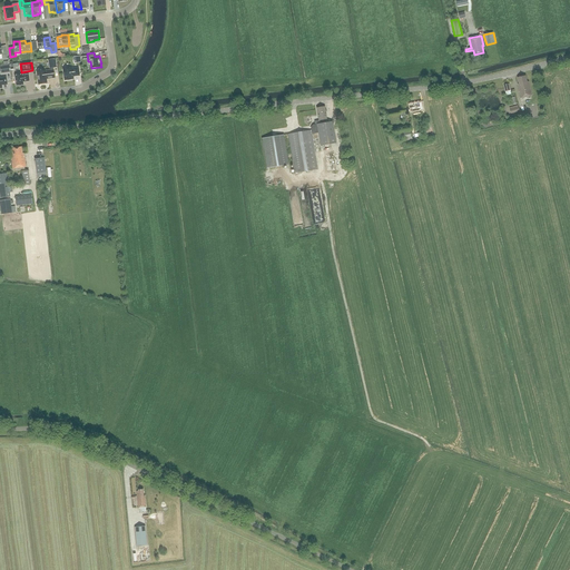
[(64,69),(65,80),(74,79),(72,76),(79,76),(78,68),(71,69),(71,68),(64,69)]
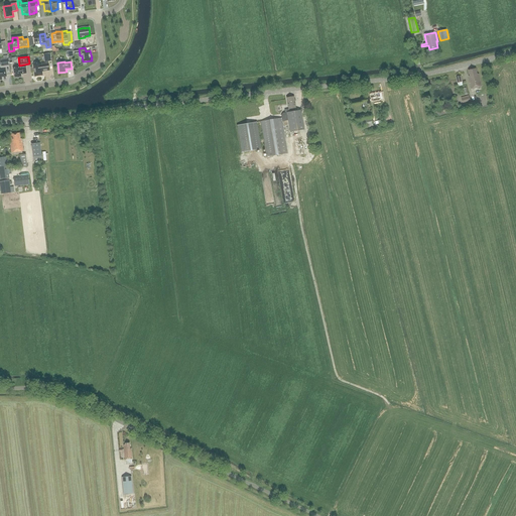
[(33,66),(35,77),(42,75),(41,71),(43,71),(43,72),(49,71),(48,63),(41,65),(33,66)]
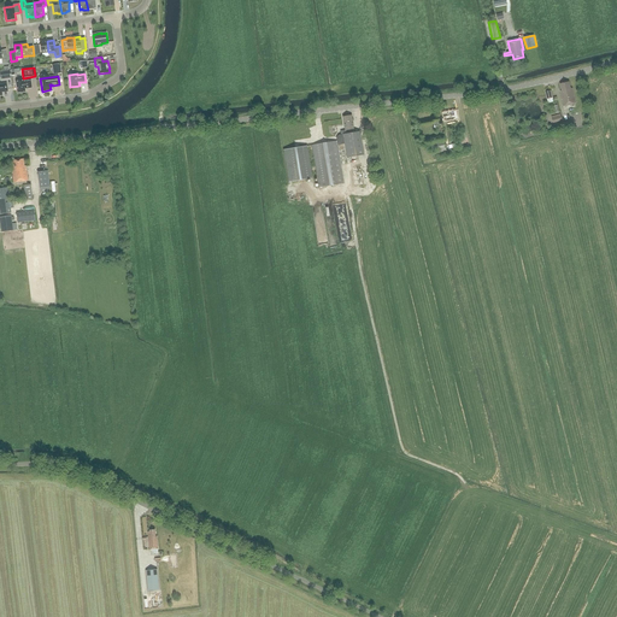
[(24,82),(24,81),(16,82),(18,93),(25,93),(25,89),(33,88),(31,81),(24,82)]
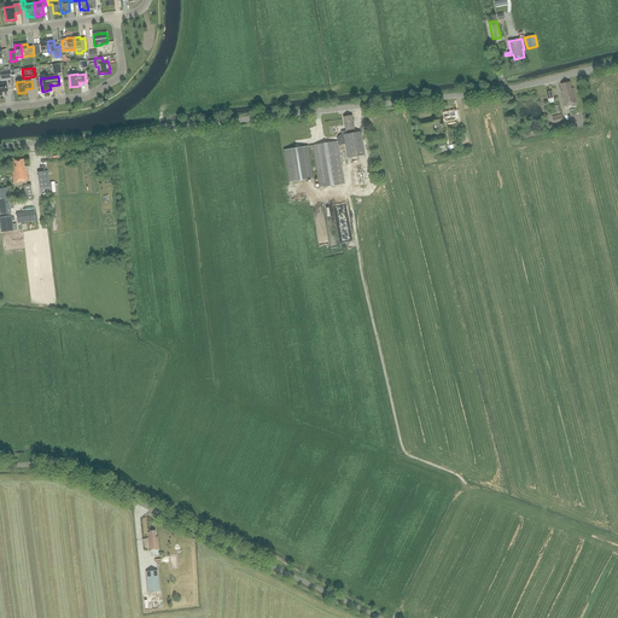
[(565,106),(577,104),(573,88),(572,89),(570,82),(561,85),(563,92),(561,92),(565,106)]
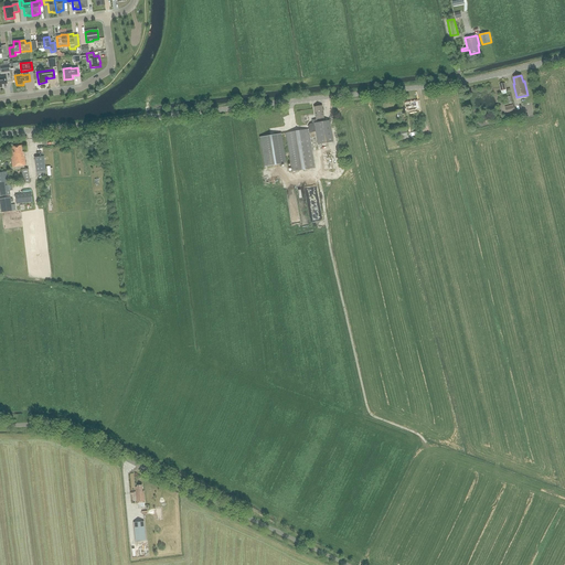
[(419,109),(418,100),(405,103),(406,108),(405,108),(405,112),(419,109)]
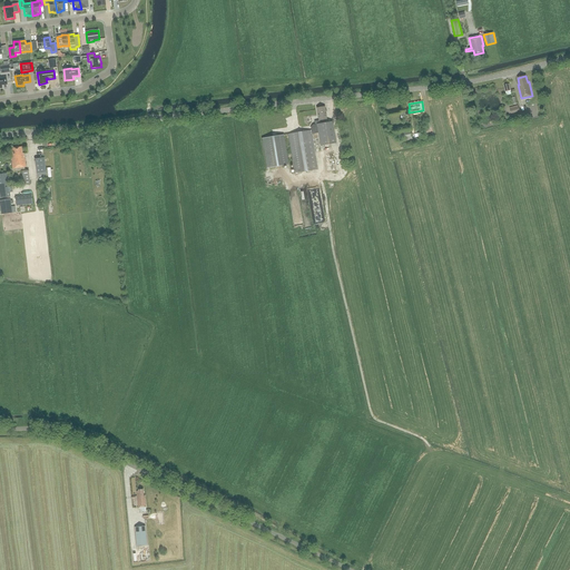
[(318,133),(321,146),(336,144),(332,121),(327,123),(325,107),(317,108),(318,120),(315,121),(315,125),(313,125),(311,127),(312,130),(288,135),(295,174),(318,169),(312,134),(318,133)]
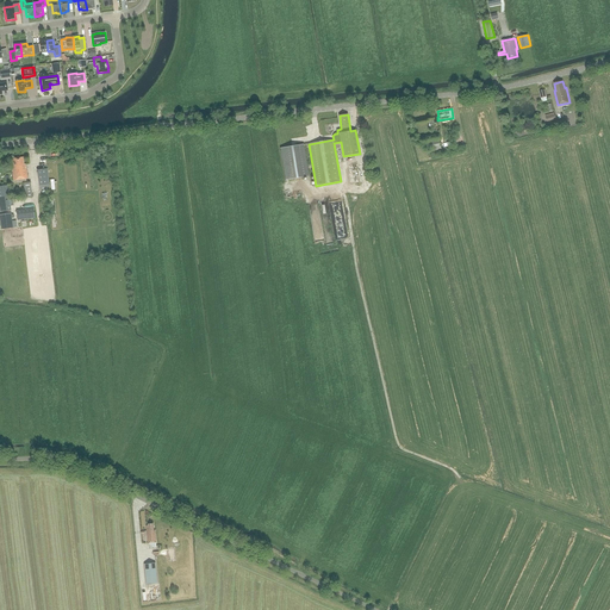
[(433,123),(439,123),(437,120),(437,117),(437,116),(433,117),(433,119),(428,119),(429,126),(433,126),(433,123)]
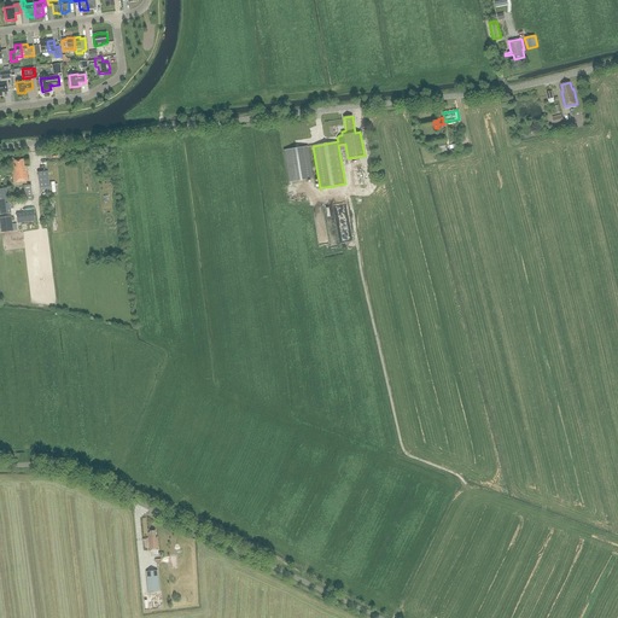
[(572,121),(557,126),(558,132),(575,127),(572,121)]
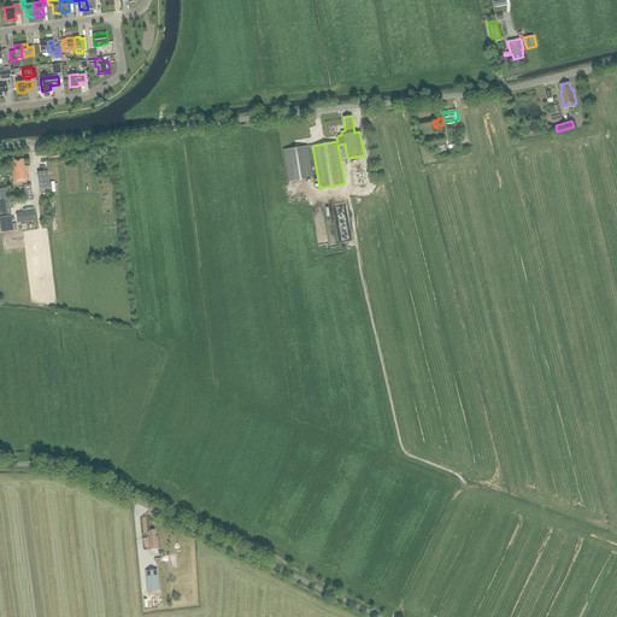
[(445,140),(430,142),(432,151),(439,150),(440,153),(446,151),(445,140)]
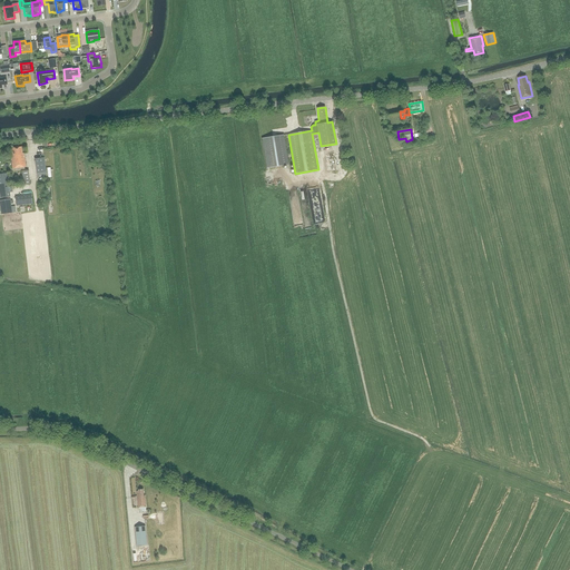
[(262,138),(267,168),(288,165),(284,135),(262,138)]
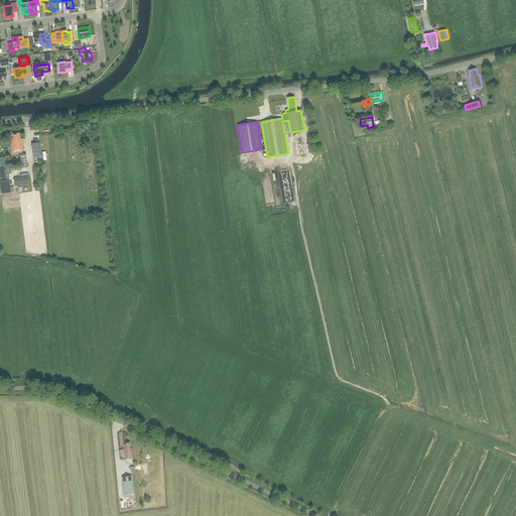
[(10,141),(12,152),(23,151),(22,139),(20,139),(20,134),(11,135),(11,141),(10,141)]
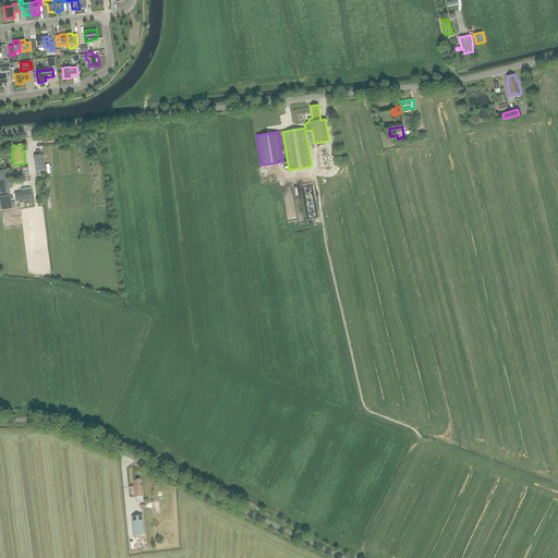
[(44,155),(34,156),(36,170),(46,169),(44,155)]
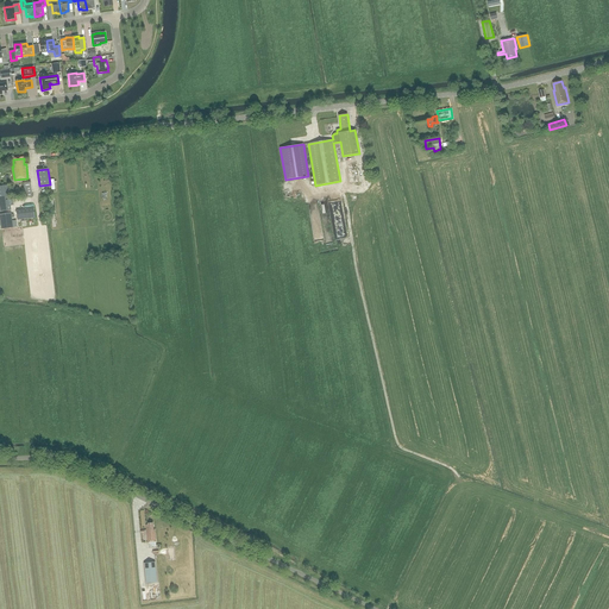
[(7,186),(0,186),(0,211),(11,211),(11,206),(14,206),(13,199),(10,200),(7,186)]
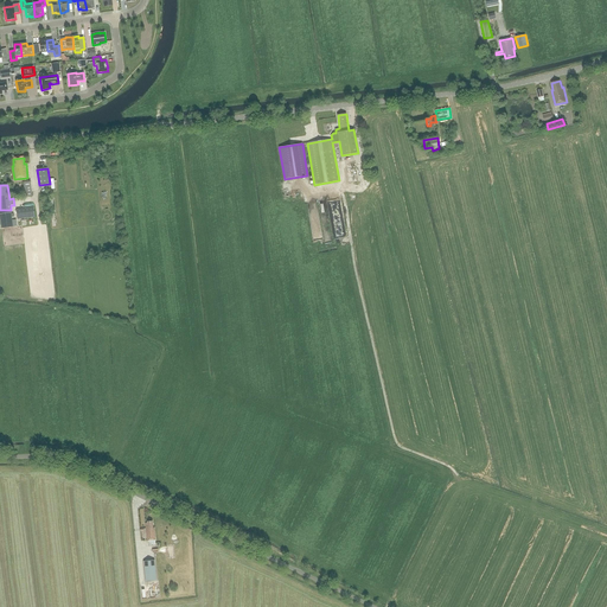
[(33,206),(16,209),(18,219),(34,217),(33,206)]
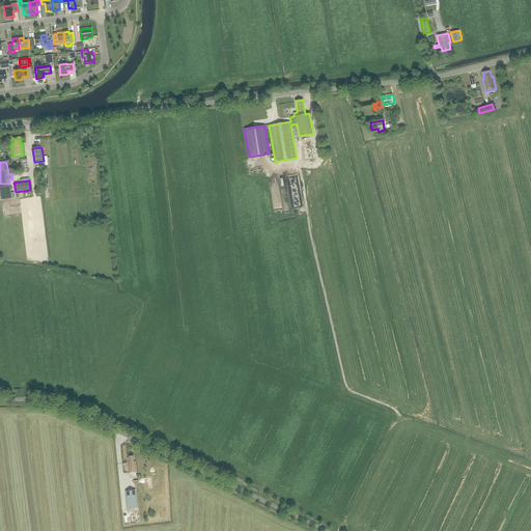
[(10,186),(0,186),(0,192),(1,200),(11,198),(10,186)]
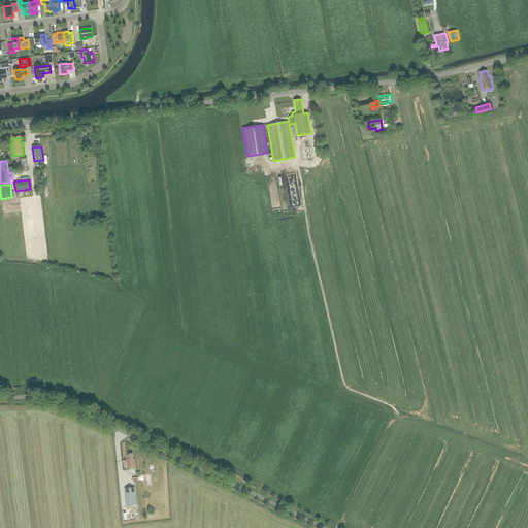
[(133,459),(133,454),(128,454),(128,455),(127,455),(128,470),(129,470),(129,474),(135,474),(135,470),(135,459),(133,459)]
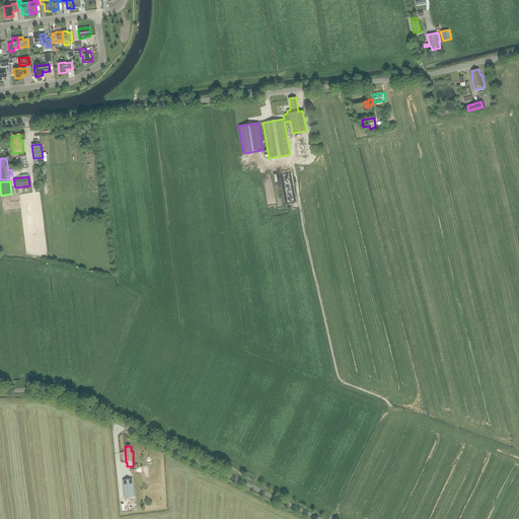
[(132,478),(123,479),(125,497),(134,497),(132,478)]
